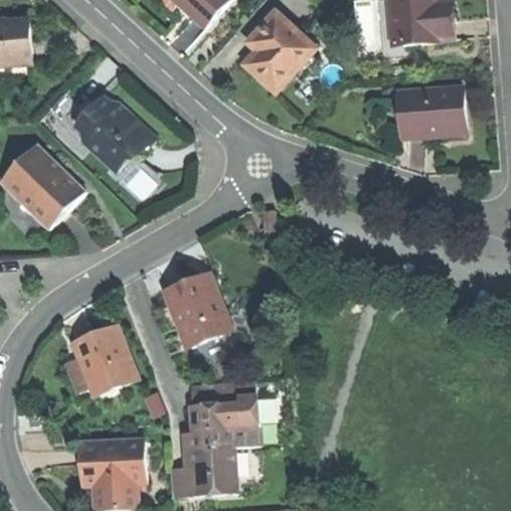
[(179,0),(183,4),(206,25),(228,0),(179,0)]
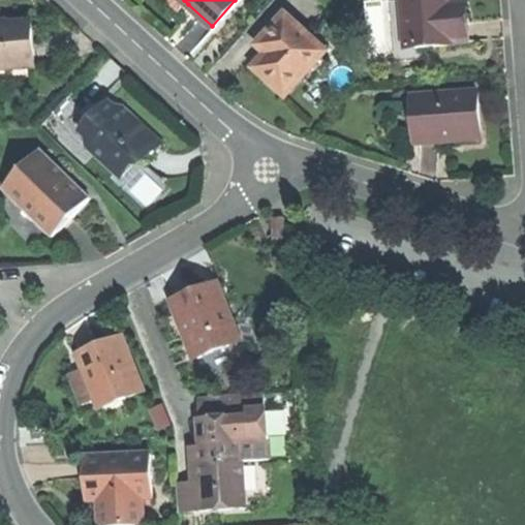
[(419,59),(418,45),(407,47),(403,0),(392,0),(396,61),(419,59)]
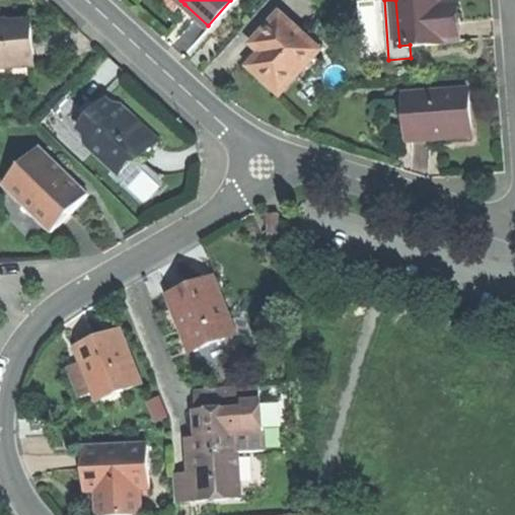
[(395,0),(399,46),(410,45),(446,42),(446,39),(456,38),(455,18),(454,0),(443,1),(443,0),(395,0)]
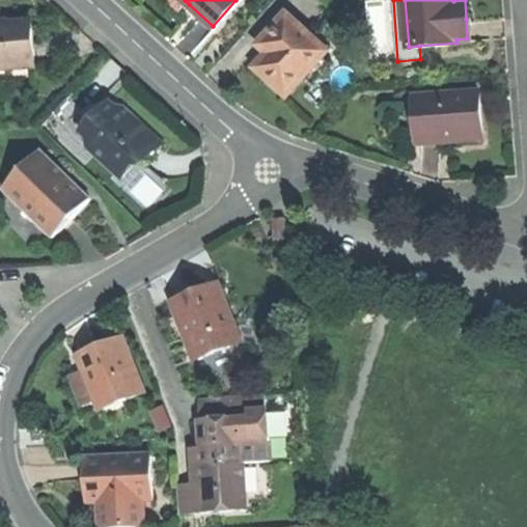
[(279,103),(322,57),(278,18),(250,50),(260,59),(248,74),(264,88),(279,103)]
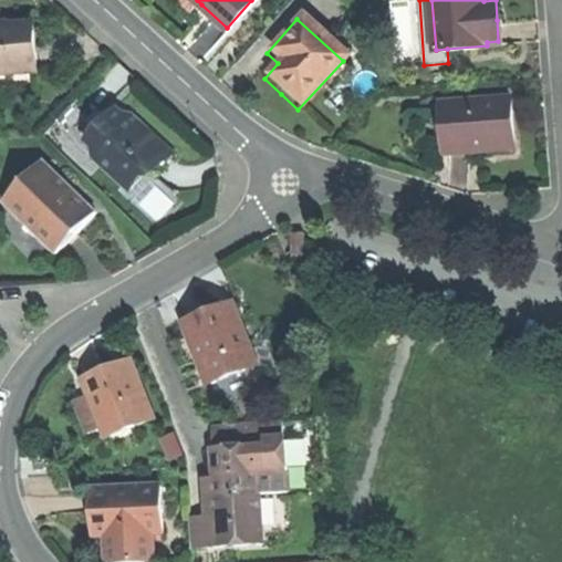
[(0,71),(35,69),(32,20),(0,21),(0,71)]
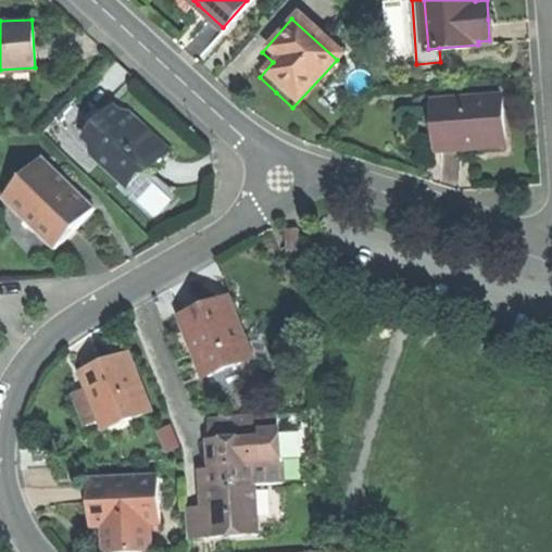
[(503,95),(439,100),(442,149),(473,147),(506,143),(503,95)]
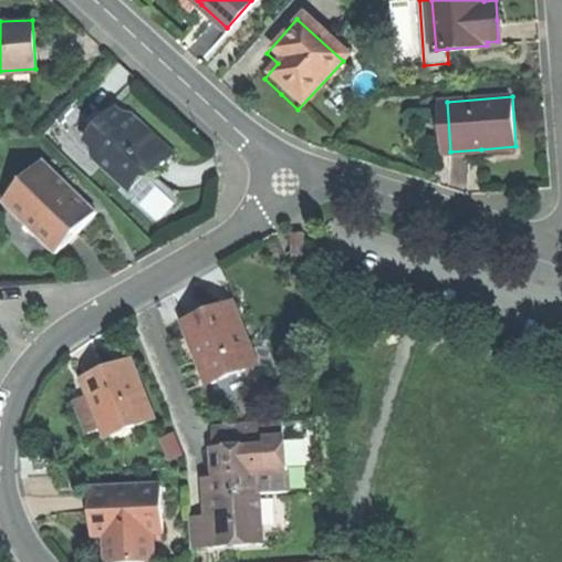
[(82,142),(87,135),(117,103),(111,97),(75,135),(82,142)]
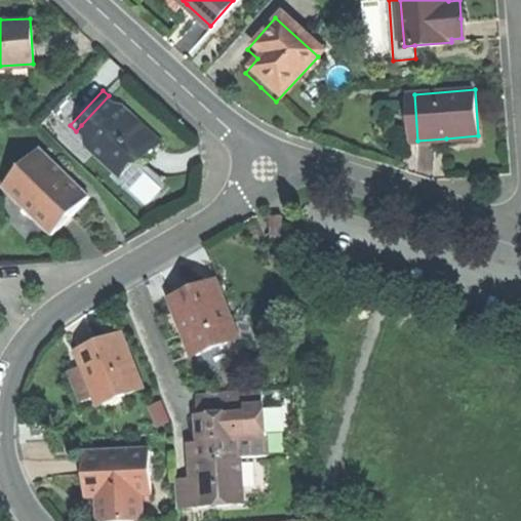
[(408,142),(417,141),(414,94),(404,94),(408,142)]
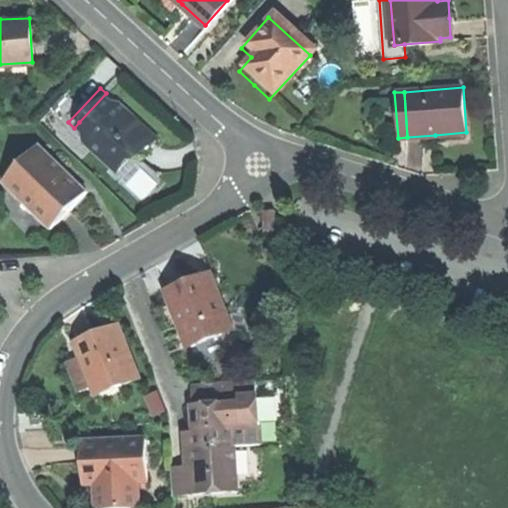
[(106,93),(79,122),(90,133),(85,138),(117,167),(135,148),(137,151),(152,135),(115,101),(106,93)]
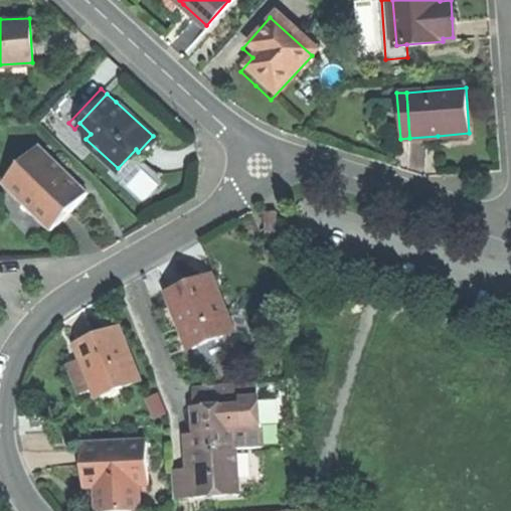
[(120,99),(116,102),(153,136),(138,152),(136,149),(118,168),(125,175),(161,137),(140,117),(120,99)]
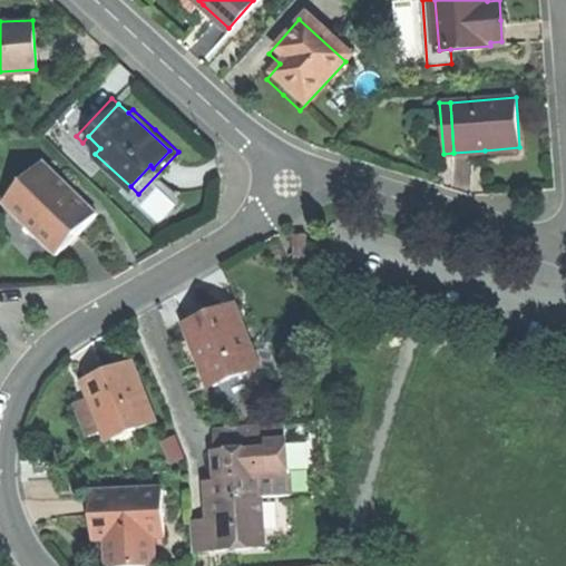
[(75,235),(97,213),(44,159),(1,202),(55,255),(75,235)]
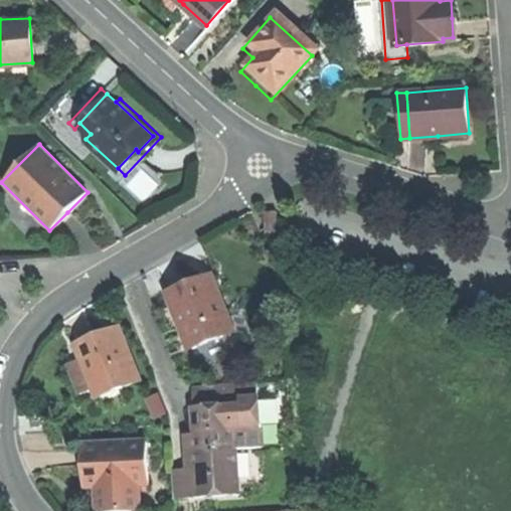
[(260,228),(272,227),(271,207),(259,208),(260,228)]
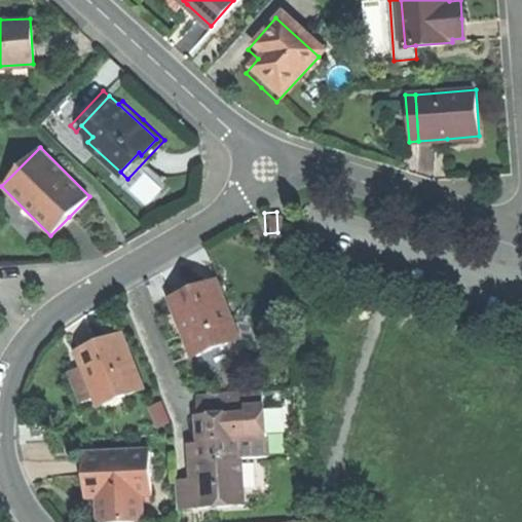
[(197,335),(203,350),(227,341),(221,326),(232,322),(217,282),(199,288),(191,292),(190,288),(166,297),(184,340),(197,335)]
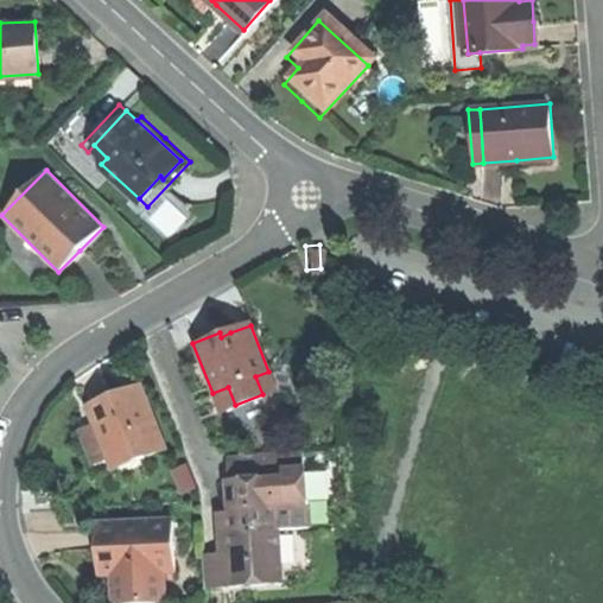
[(275,388),(268,372),(255,376),(262,394),(275,388)]
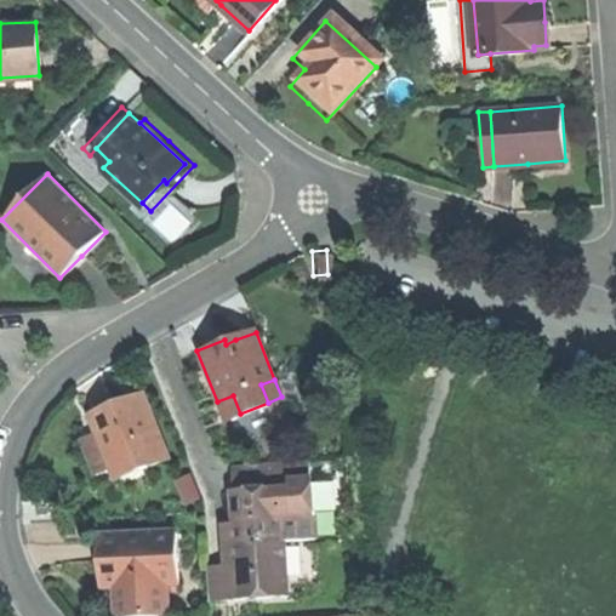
[(224,420),(240,414),(233,395),(217,401),(224,420)]
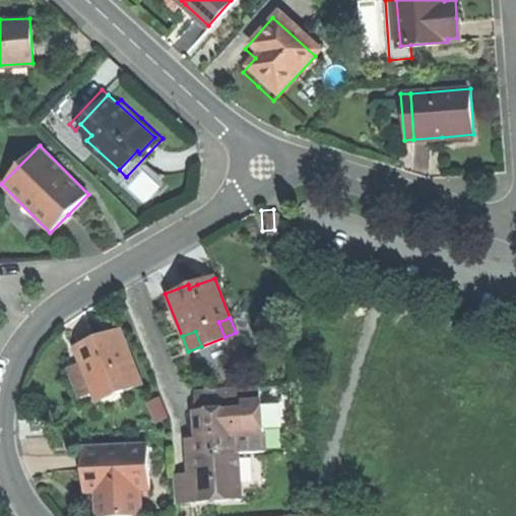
[(76,347),(98,398),(138,382),(123,345),(115,348),(110,334),(91,341),(76,347)]
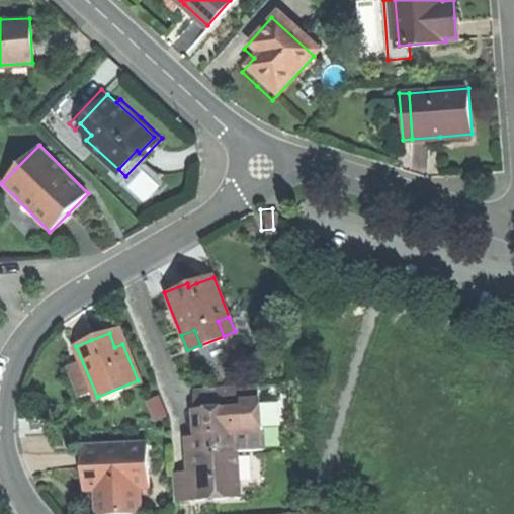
[(258,382),(241,383),(242,406),(234,407),(237,448),(237,451),(262,449),(258,382)]
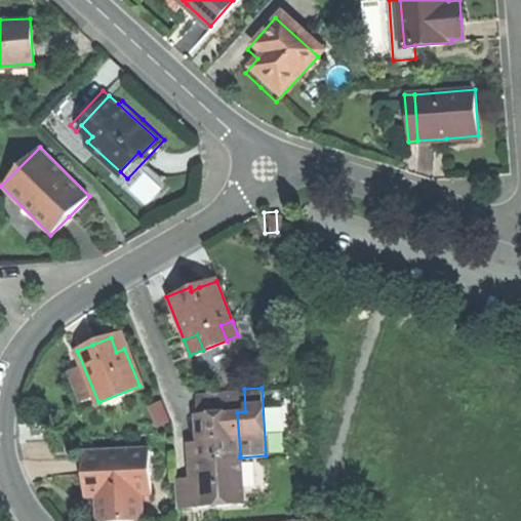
[(197,393),(198,414),(237,412),(245,411),(244,389),(197,393)]
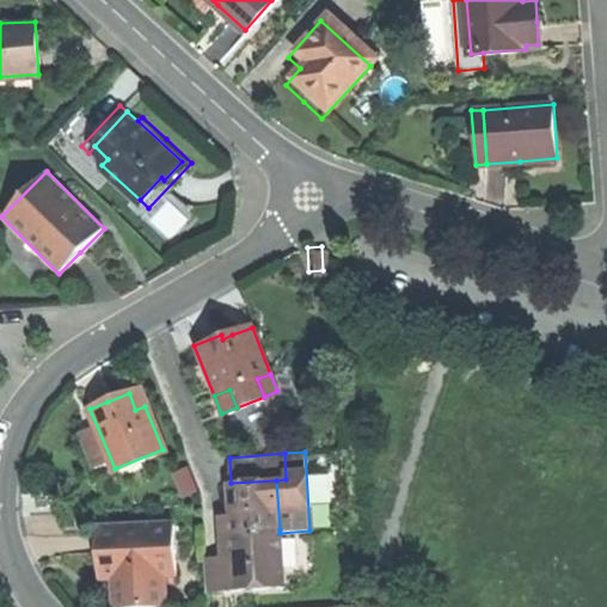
[(171,470),(181,491),(195,484),(185,464),(171,470)]
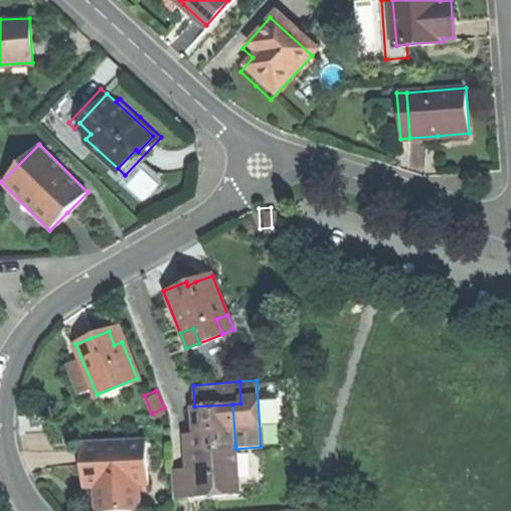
[(194,406),(191,406),(192,429),(194,449),(235,446),(232,404),(194,406)]
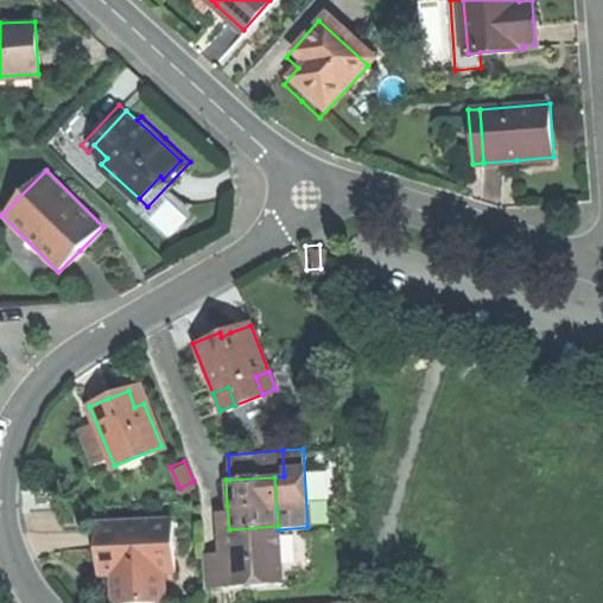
[(115,602),(122,602),(165,601),(164,571),(163,548),(175,547),(173,521),(97,525),(100,560),(113,559),(114,573),(115,602)]
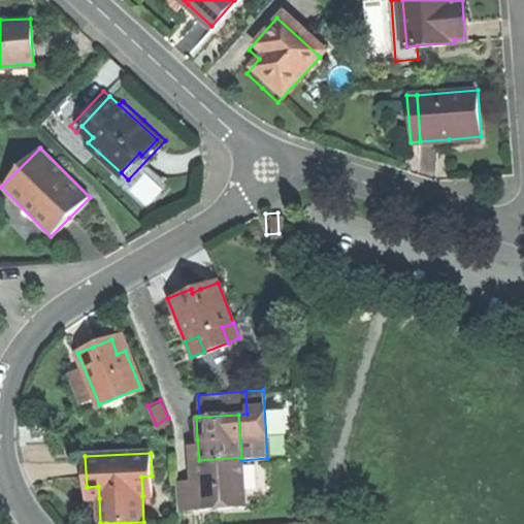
[(244,506),(241,460),(241,457),(199,460),(200,470),(200,479),(202,509),(244,506)]
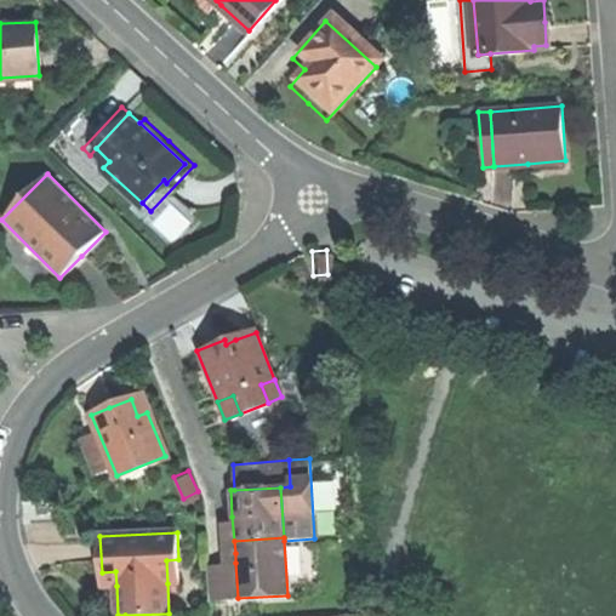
[(180,582),(178,559),(166,560),(167,583),(180,582)]
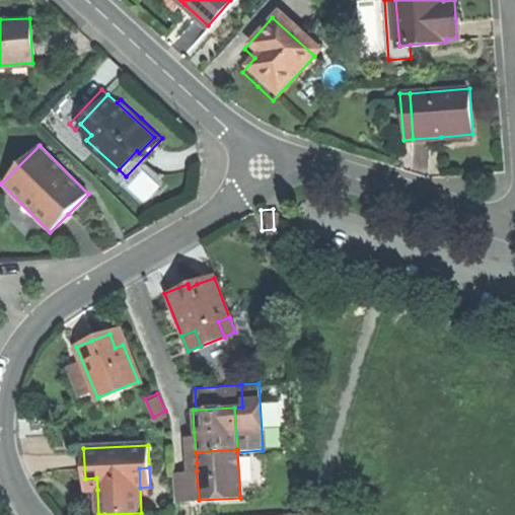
[(173,502),(199,500),(197,470),(171,472),(173,502)]
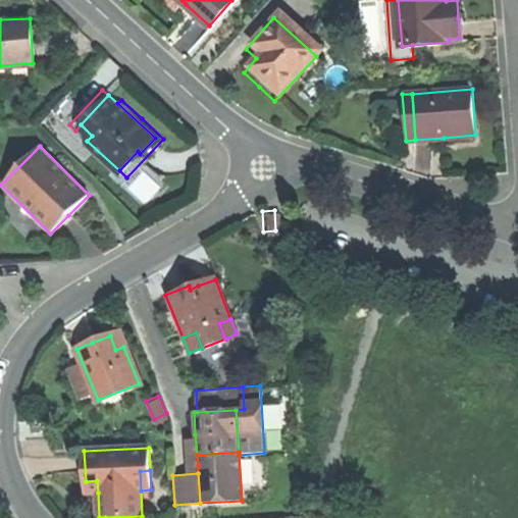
[(86,494),(98,493),(97,480),(86,481),(86,487),(86,494)]
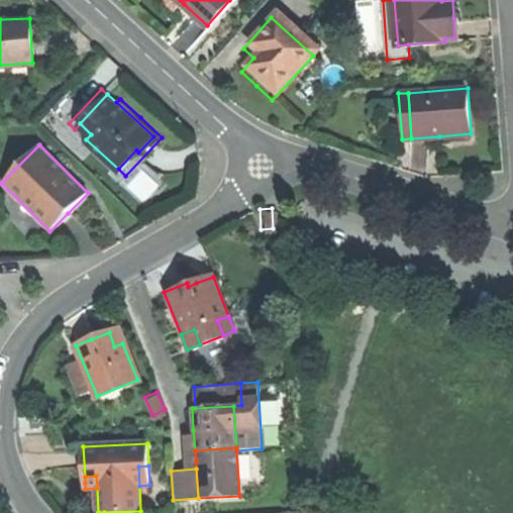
All buildings are outlined.
